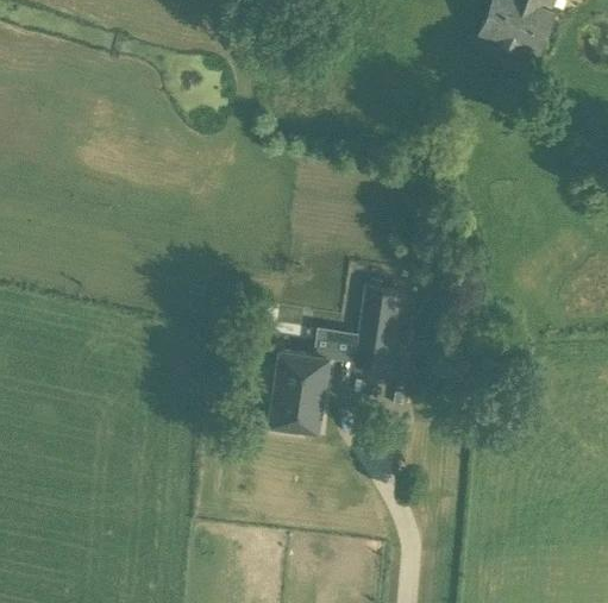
[(551,12),(555,0),(493,0),(480,36),(536,58),(553,13),(551,12)]
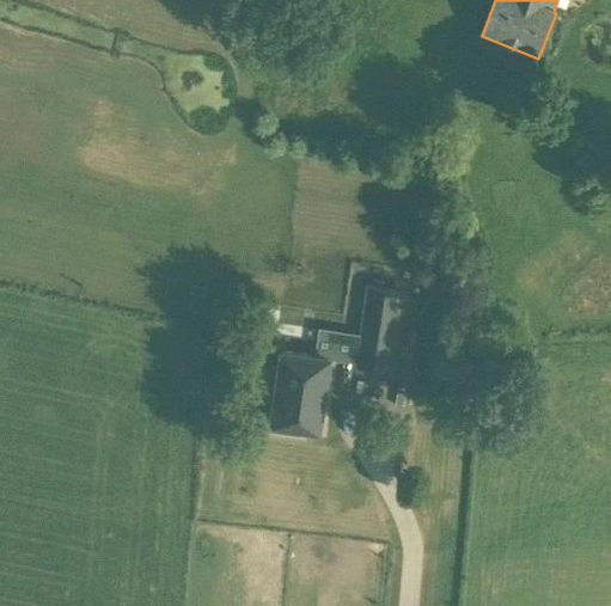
[(359,338),(354,371),(391,375),(403,293),(366,288),(359,338)]
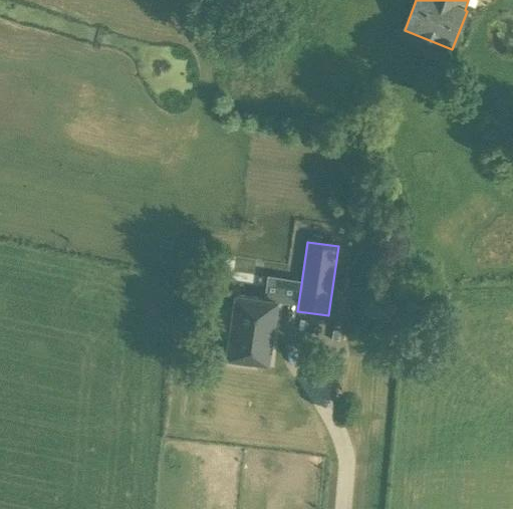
[(269,367),(278,304),(278,301),(234,295),(224,361),(227,361),(227,363),(251,367),(251,365),(269,367)]
